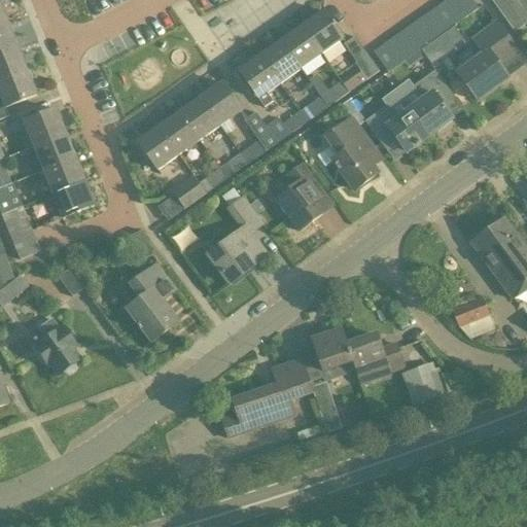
[(468,18),(455,0),(448,0),(443,4),(458,25),(468,18)]
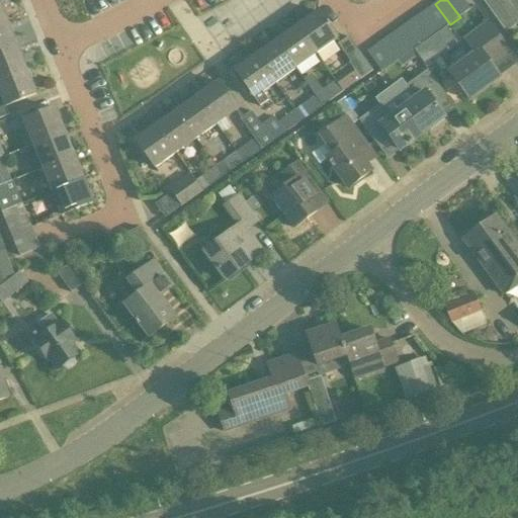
[(447,0),(460,17),(470,10),(463,0),(447,0)]
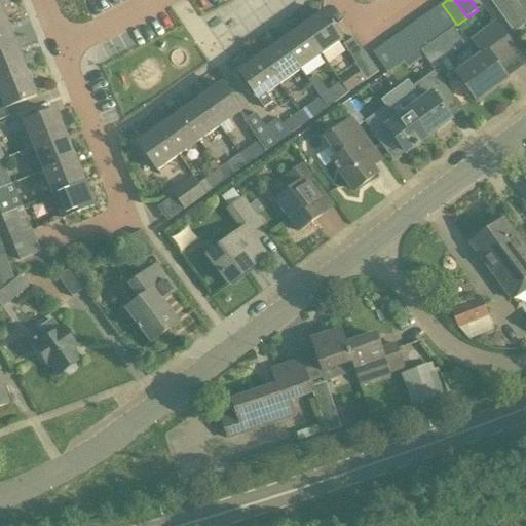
[(525,0),(488,0),(514,34),(515,33),(525,24),(525,0)]
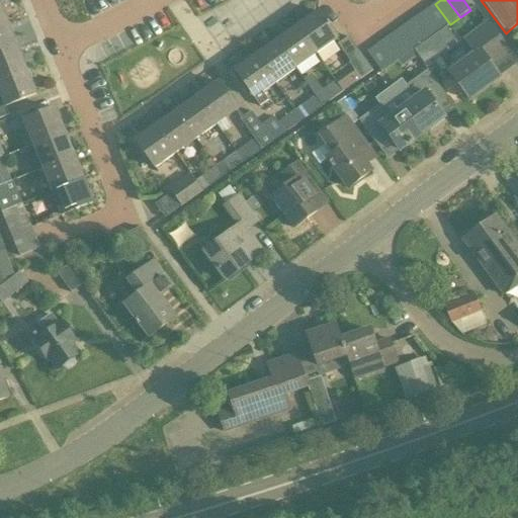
[(450,24),(435,4),(425,11),(440,31),(450,24)]
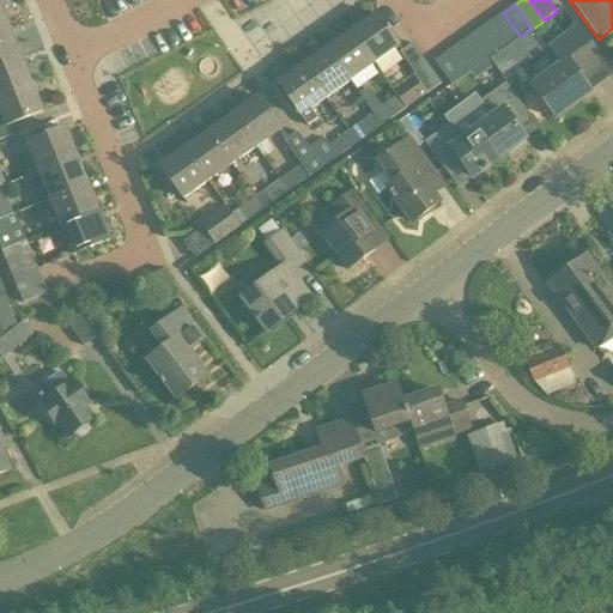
[(503,13),(492,20),(509,46),(521,37),(503,13)]
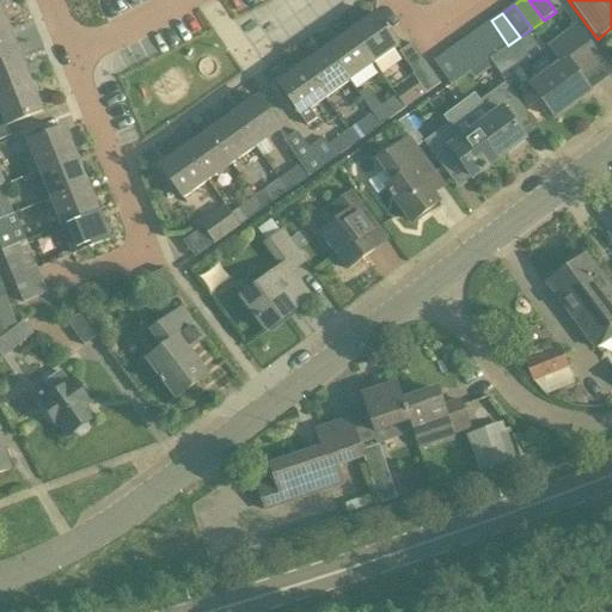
[(373,14),(349,32),(373,65),(397,47),(373,14)]
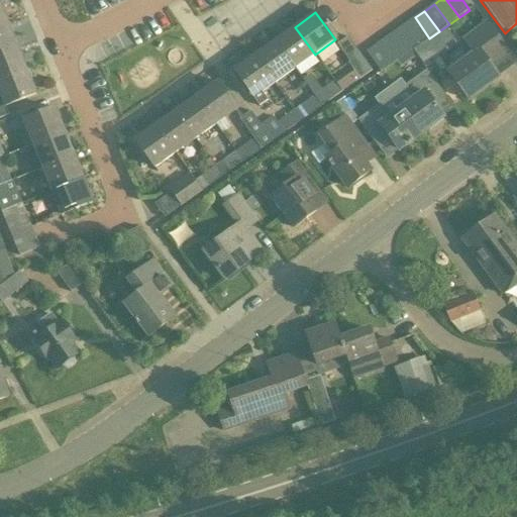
[(429,38),(415,17),(405,24),(420,44),(429,38)]
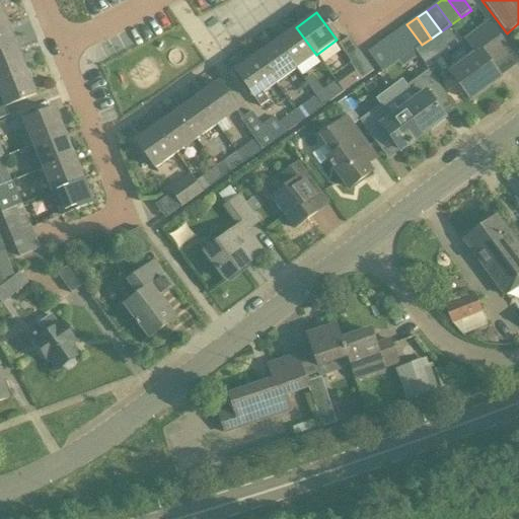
[(7,24),(0,26),(0,54),(16,48),(7,24)]
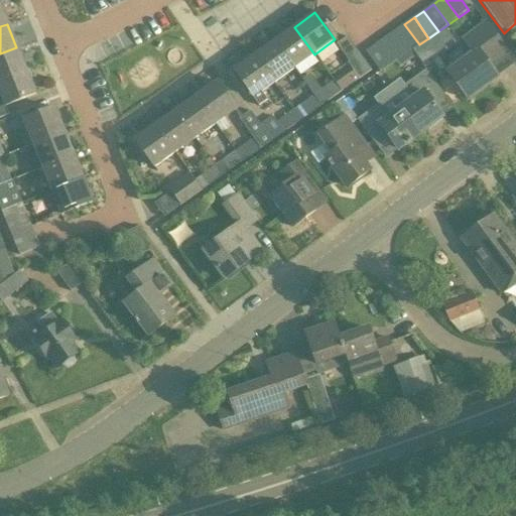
[(419,44),(404,24),(394,31),(409,51),(419,44)]
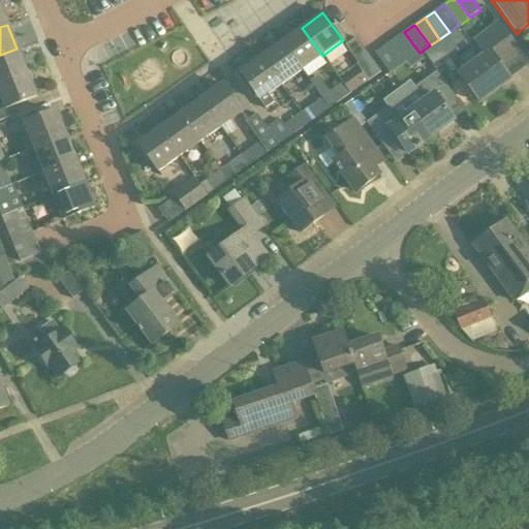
[(474,42),(485,58),(459,76),(478,103),(509,81),(500,68),(520,54),(498,25),(474,42)]
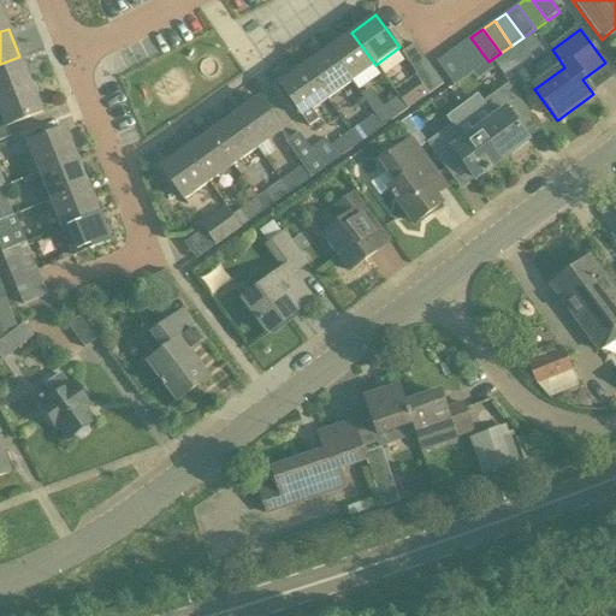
[(375,65),(351,33),(327,49),(351,82),(375,65)]
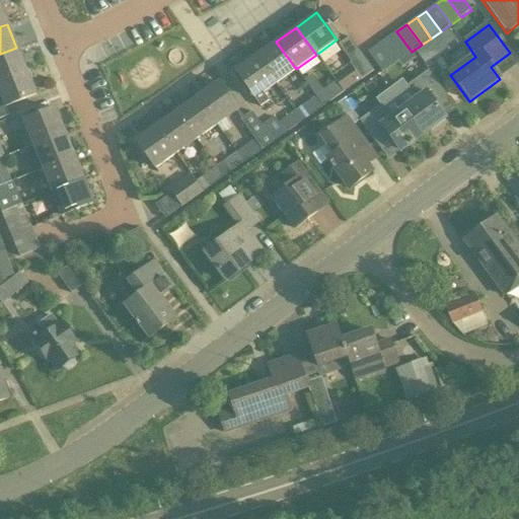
[(396,31),(387,39),(401,59),(412,52),(396,31)]
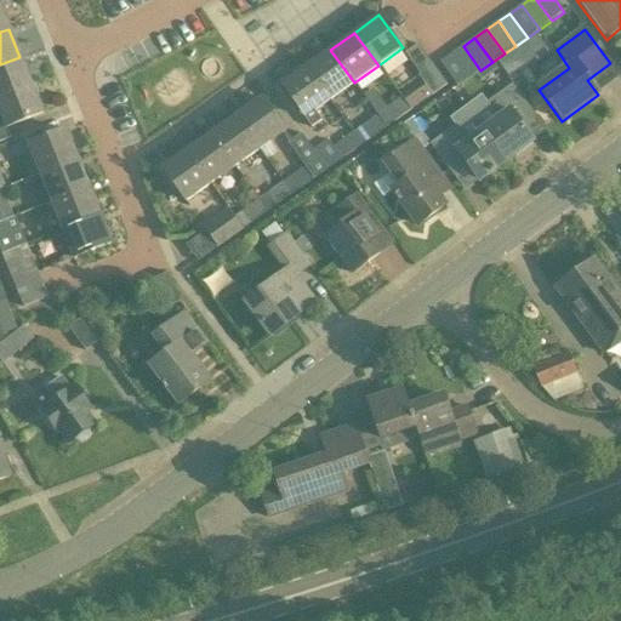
[(446,86),(432,66),(417,45),(404,53),(419,75),(417,75),(432,97),(446,86)]
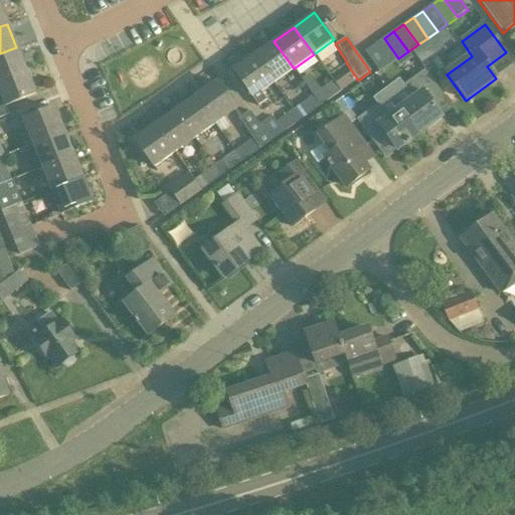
[(384,38),(373,45),(388,65),(398,58),(384,38)]
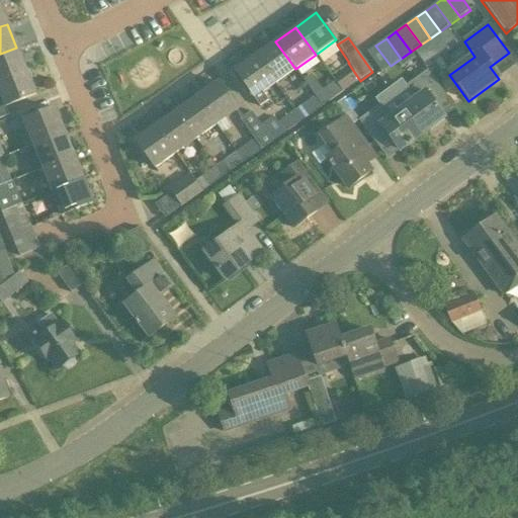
[(295,69),(275,41),(254,57),(274,84),(295,69)]
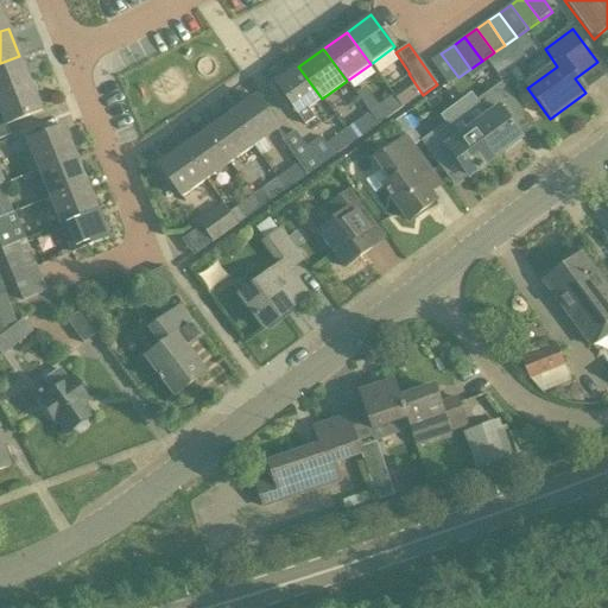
[(458,77),(441,54),(430,62),(447,86),(458,77)]
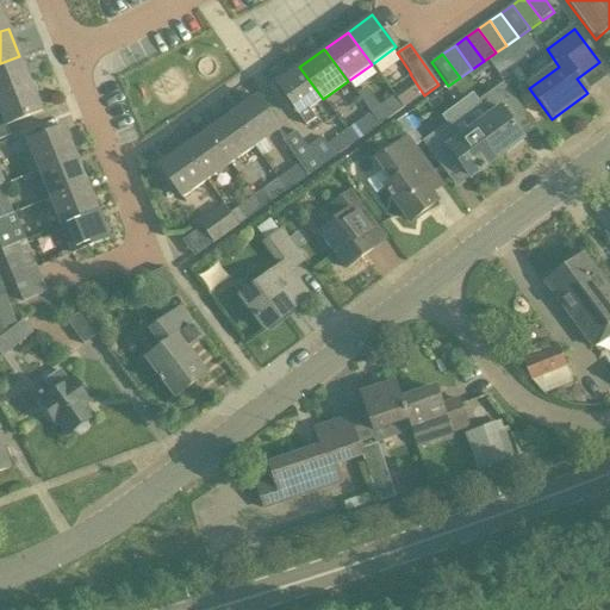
[(498,78),(508,70),(496,54),(486,61),(498,78)]
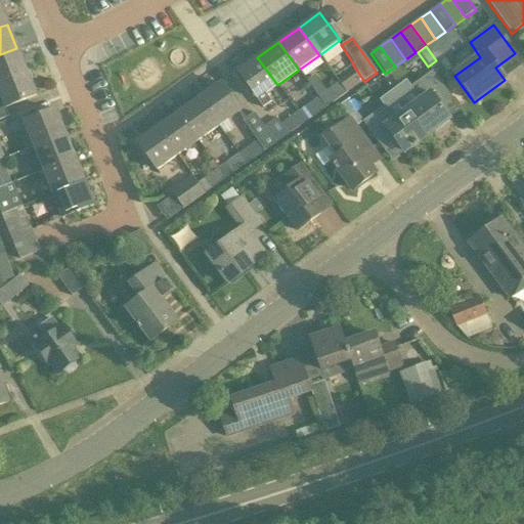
[(16,48),(0,54),(0,82),(26,73),(16,48)]
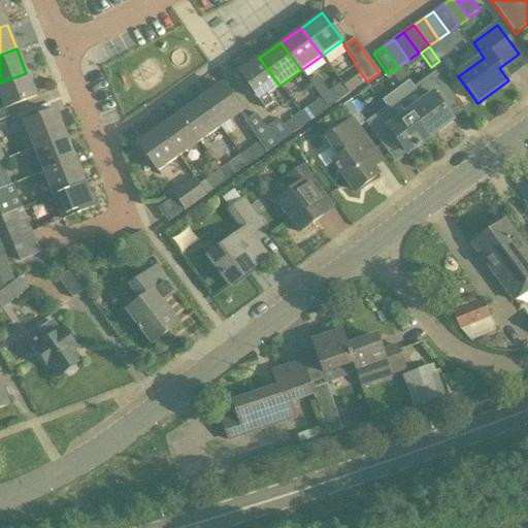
[(279,86),(259,58),(238,72),(259,101),(265,109),(273,103),(267,95),(279,86)]
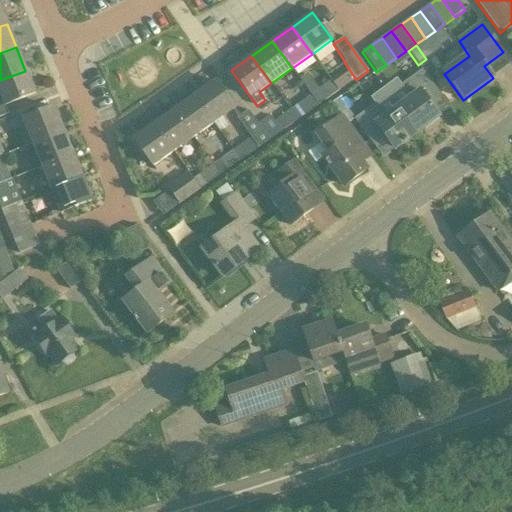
[(410,98),(397,107),(416,134),(438,118),(429,106),(441,97),(422,70),(401,85),(410,98)]
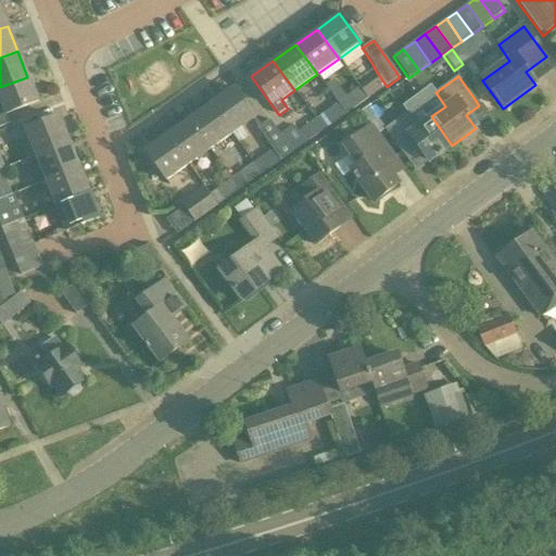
[(38,101),(27,77),(0,87),(0,105),(3,115),(4,115),(38,101)]
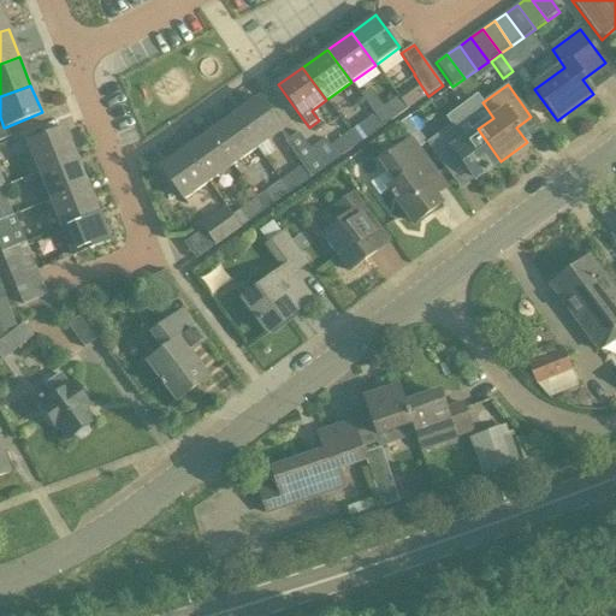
[(400,98),(374,116),(384,128),(408,111),(400,98)]
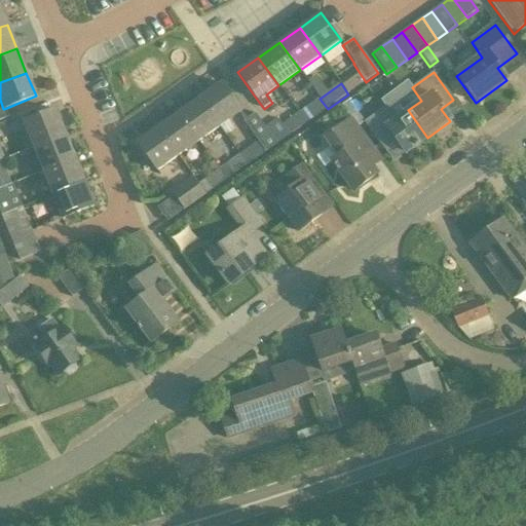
[(220,84),(199,99),(219,127),(240,112),(220,84)]
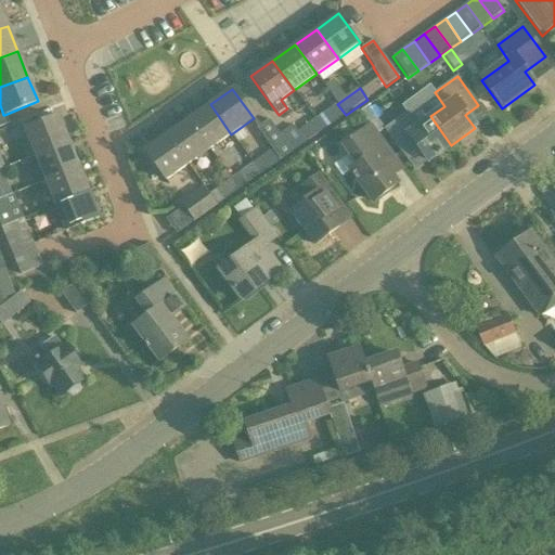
[(231,134),(210,104),(188,121),(209,151),(231,134)]
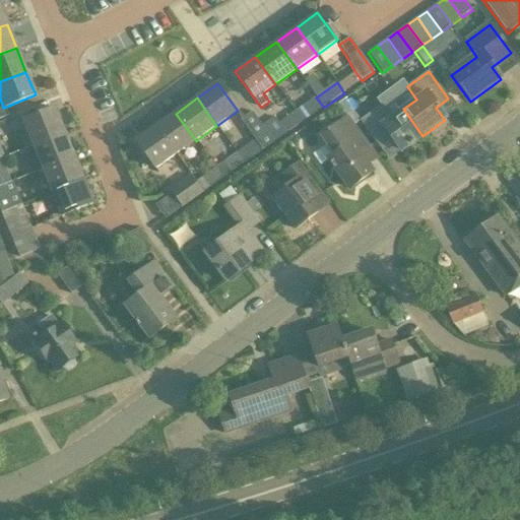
[(324,108),(316,98),(302,107),(310,118),(324,108)]
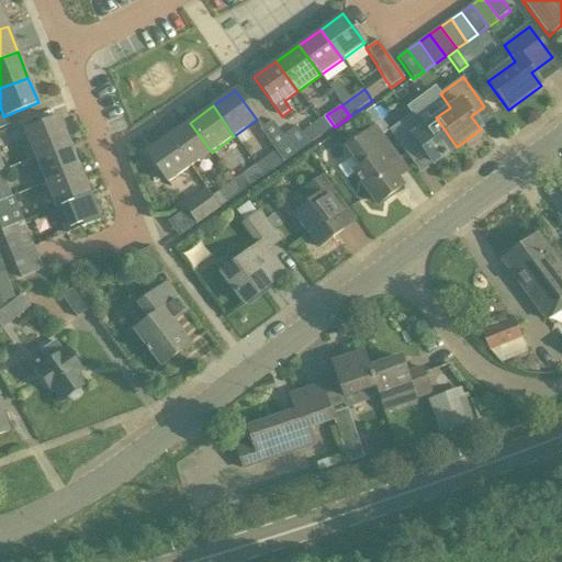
[(436,117),(422,128),(412,114),(388,131),(409,160),(423,150),(433,165),(457,147),(436,117)]
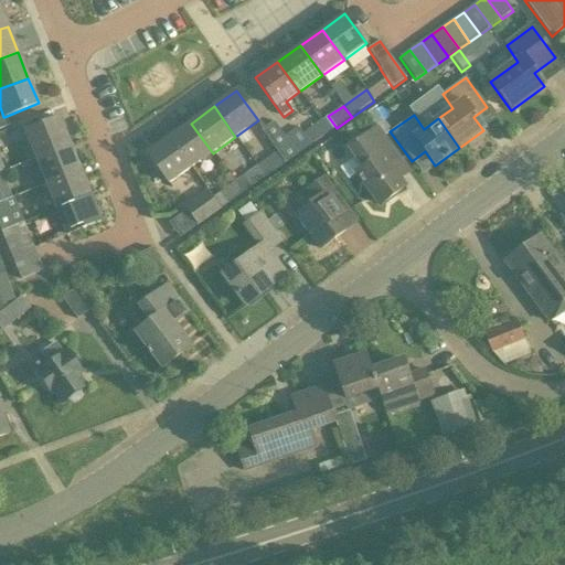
[(35,160),(70,146),(59,119),(24,134),(35,160)]
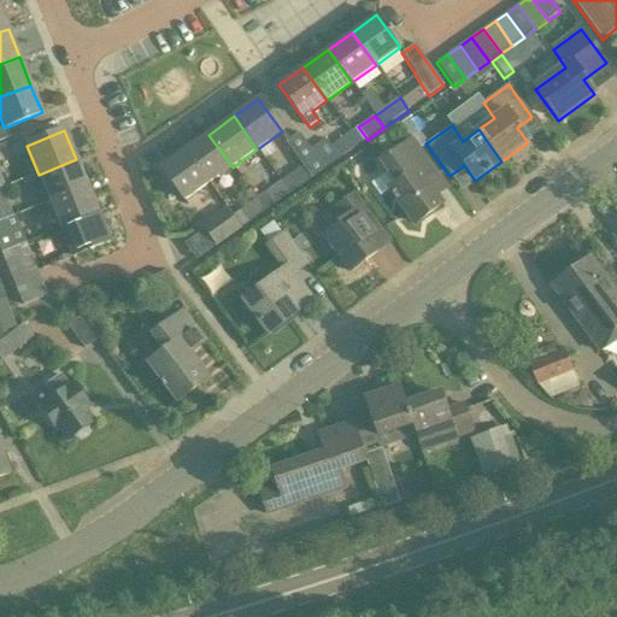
[(309,150),(323,170),(359,145),(351,133),(330,147),(324,139),(309,150)]
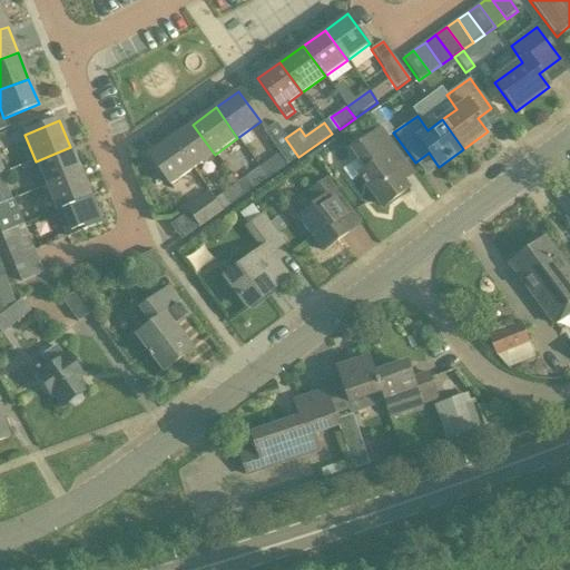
[(193,125),(170,140),(193,170),(215,155),(193,125)]
